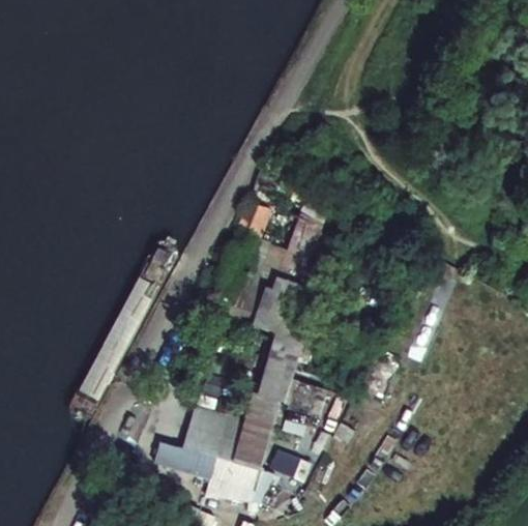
[(236,250),(257,257),(273,205),(242,197),(226,237),(240,239),(236,250)]
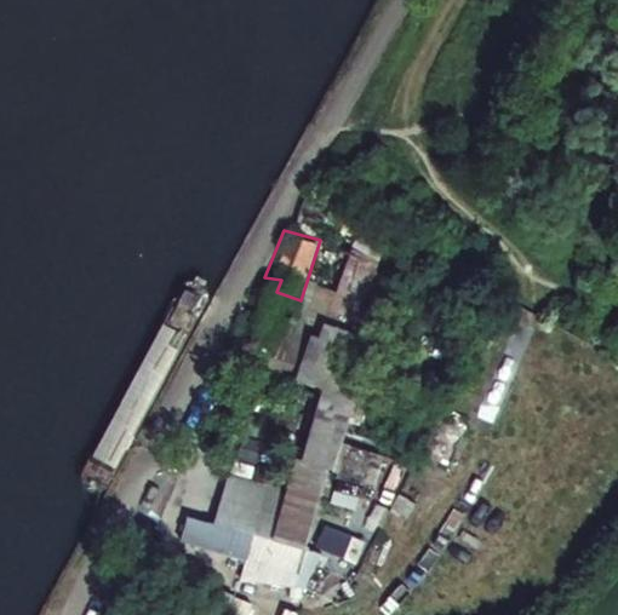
[(383,257),(352,241),(326,303),(349,312),(360,281),(373,285),(383,257)]
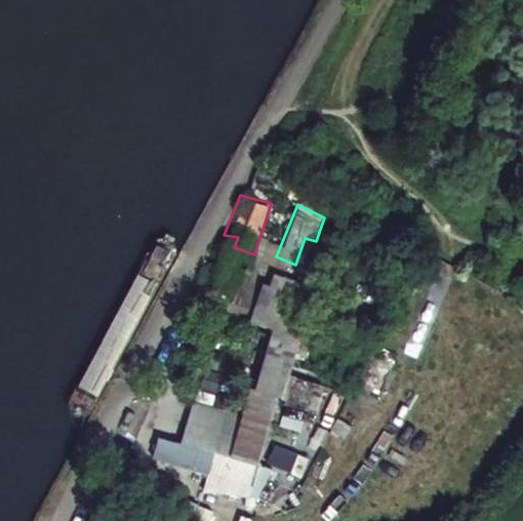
[(213,315),(246,322),(256,281),(224,273),(213,315)]
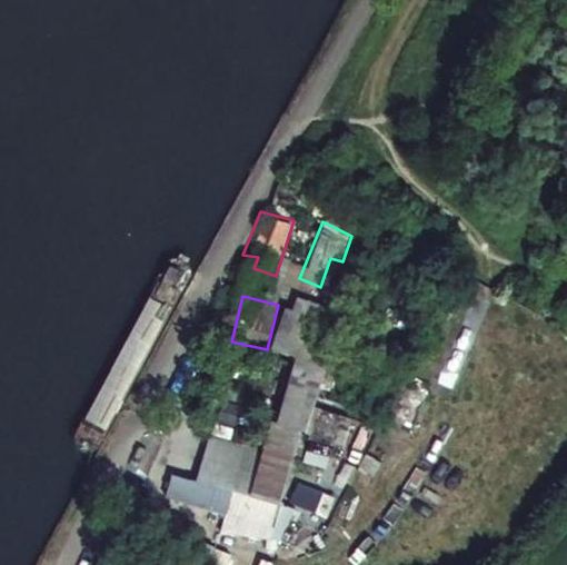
[(316,301),(281,300),(275,344),(311,347),(316,301)]
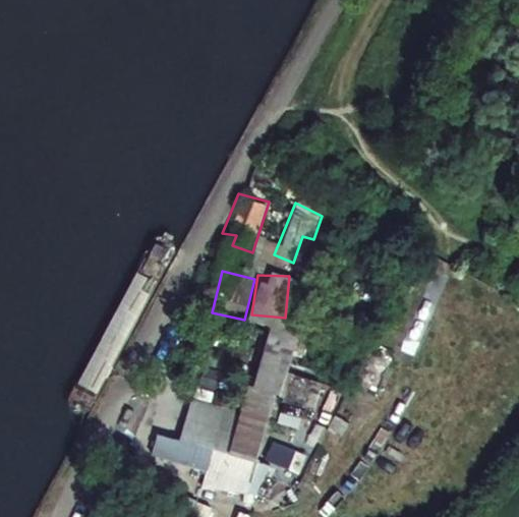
[(241,411),(189,402),(180,440),(157,435),(154,454),(189,464),(184,485),(258,496),(273,466),(258,462),(276,392),(247,385),(241,411)]
